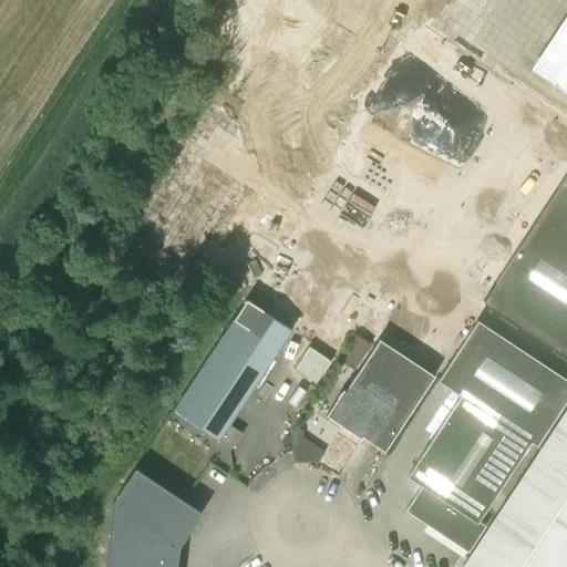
[(566,59),(552,84),(566,94),(566,59)]
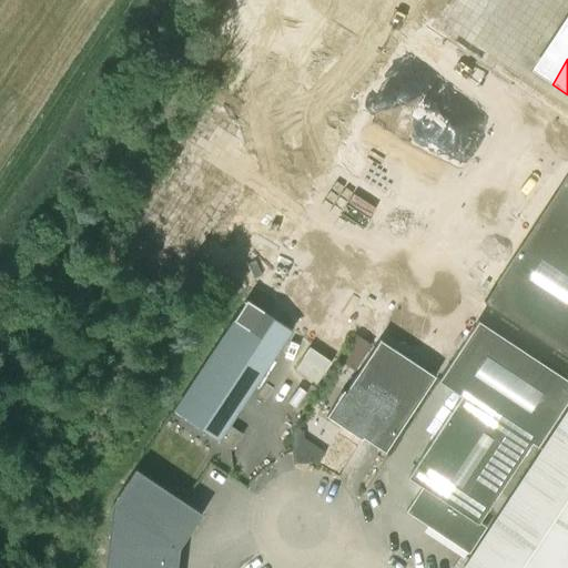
[(567,173),(484,302),(567,357),(567,173)]
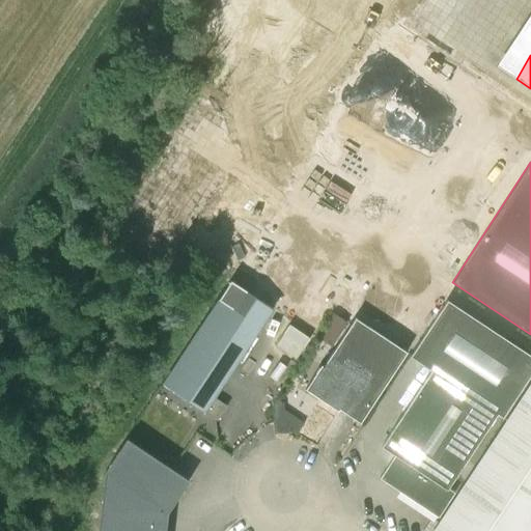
[(253,244),(340,291),(364,247),(277,200),(253,244)]
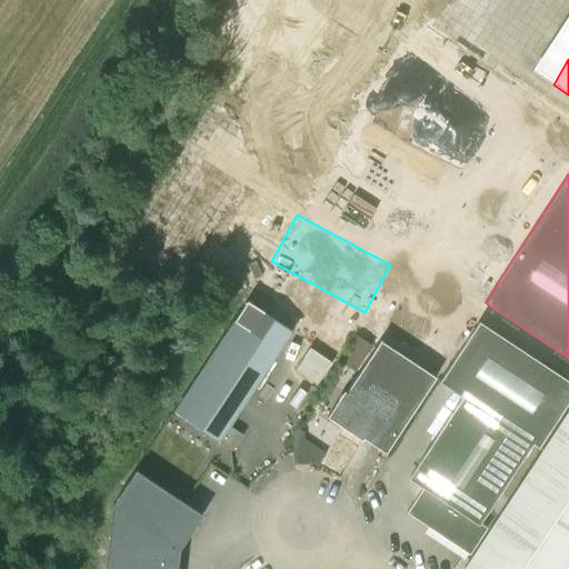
[(192,383),(173,412),(180,418),(231,451),(232,451),(232,450),(242,436),(228,426),(230,423),(238,411),(251,391),(291,331),(247,301),(192,383)]
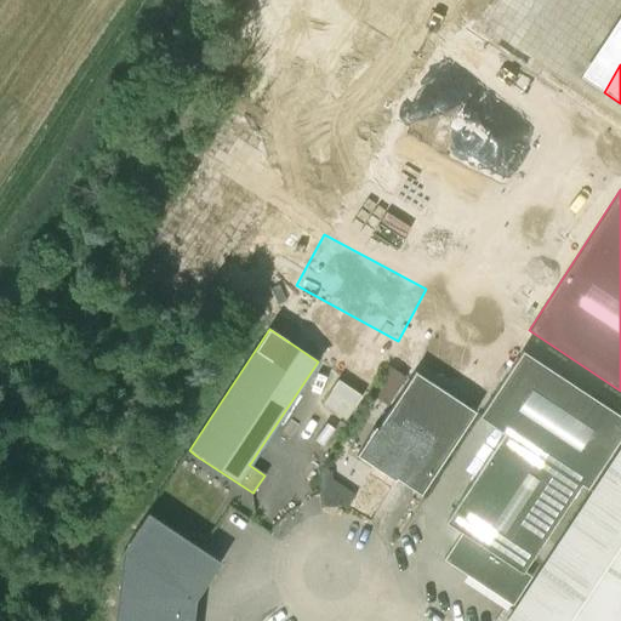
[(531,576),(523,571),(581,484),(586,488),(620,436),(620,416),(523,352),(479,416),(505,433),(445,522),(461,533),(443,560),(512,605),(531,576)]
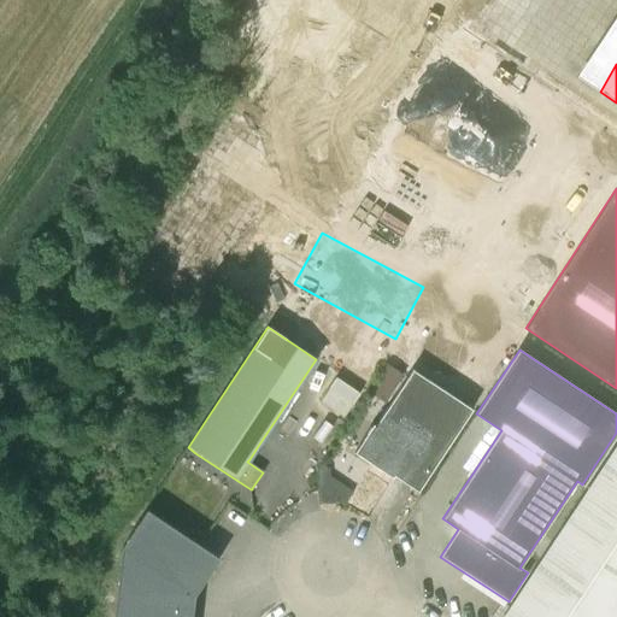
[(403,375),(386,364),(368,393),(385,404),(403,375)]
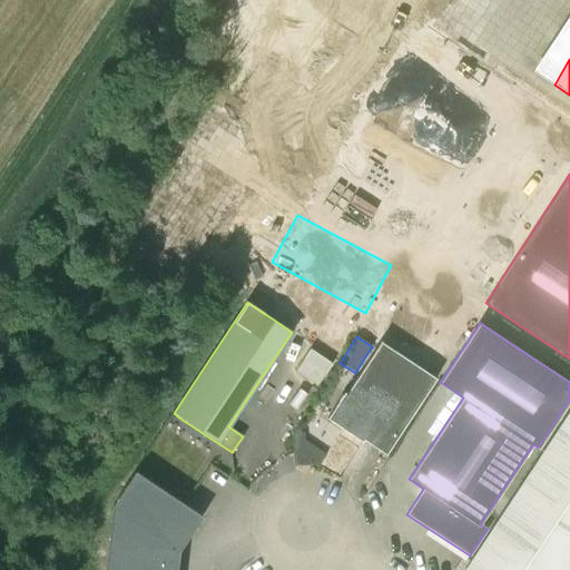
[(346,393),(344,391),(327,418),(362,441),(363,439),(385,454),(435,379),(380,341),(346,393)]
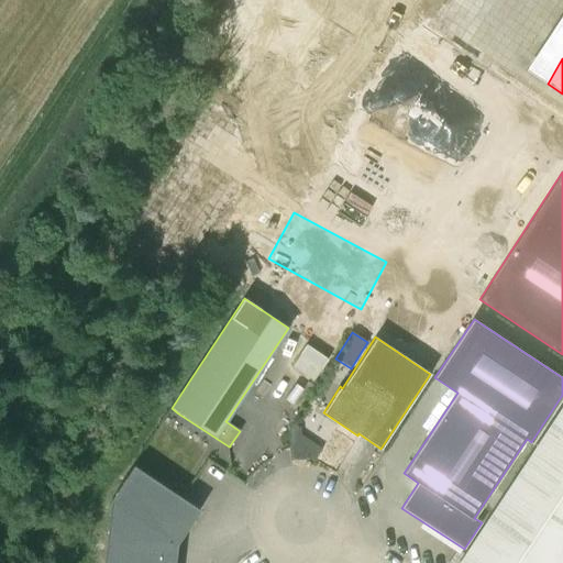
[(562,562),(562,405),(459,562),(562,562)]
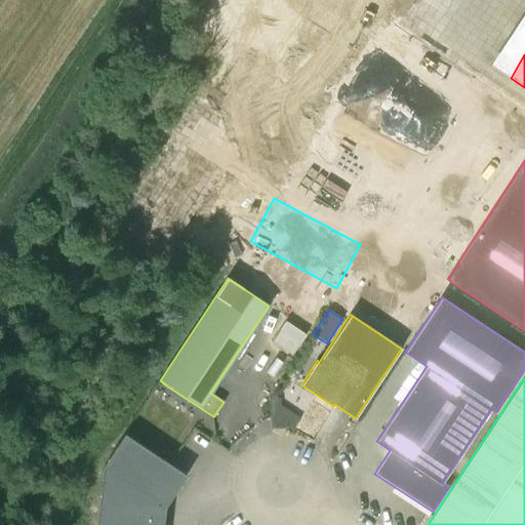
[(267,425),(292,429),(295,410),(270,406),(267,425)]
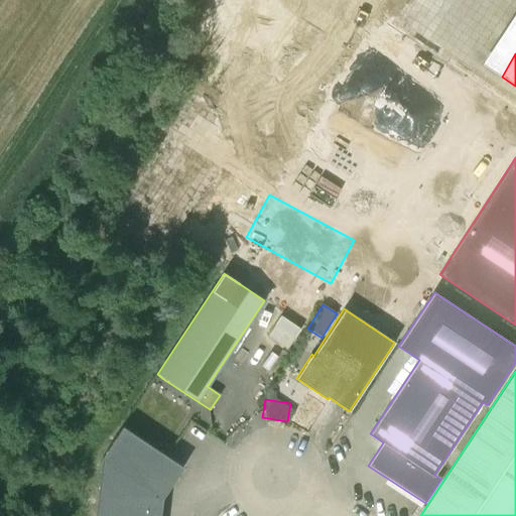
[(159,515),(162,498),(183,467),(123,426),(102,458),(95,515),(159,515)]
